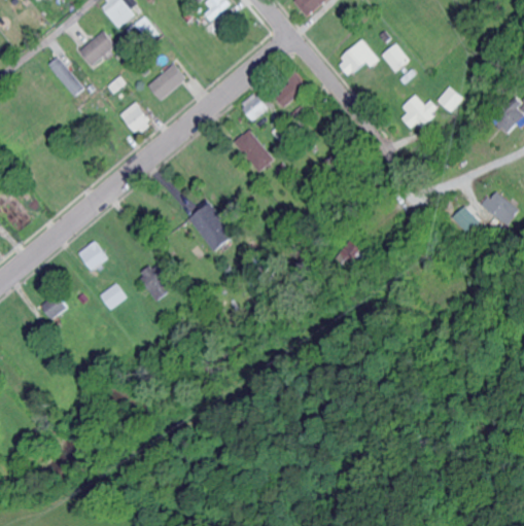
[(109,0),(100,7),(116,29),(133,15),(120,0),(109,0)]
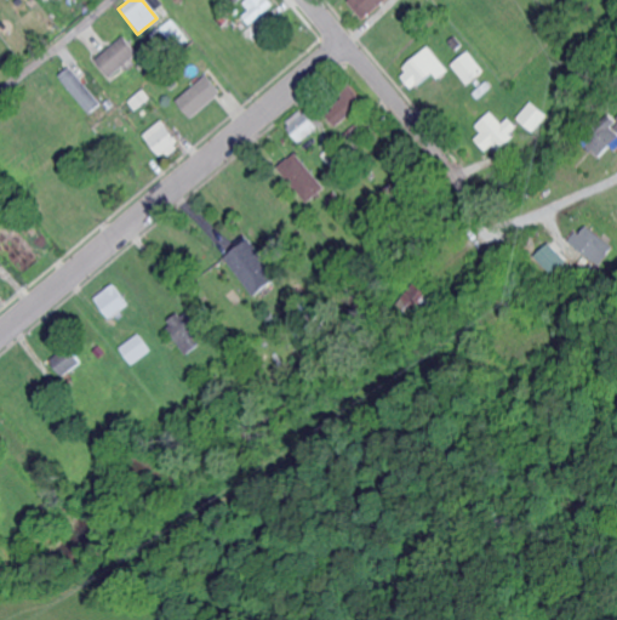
[(240,17),(247,27),(272,5),(267,0),(245,0),(240,4),(247,11),(240,17)]
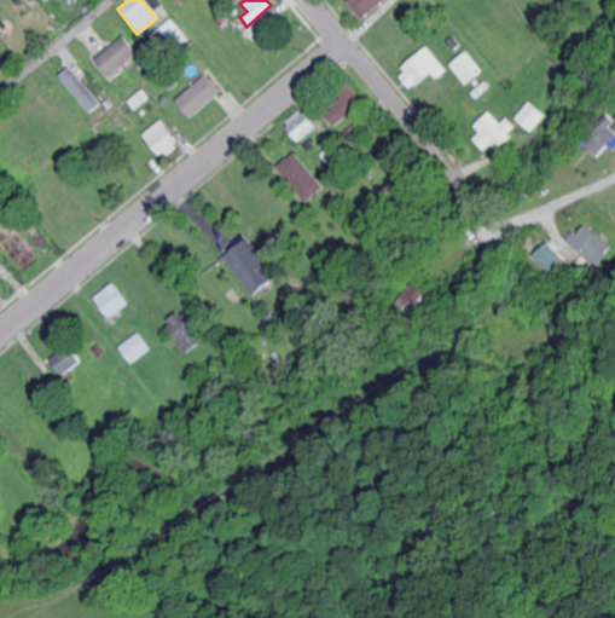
[(384,0),(343,0),(359,21),(384,0)]
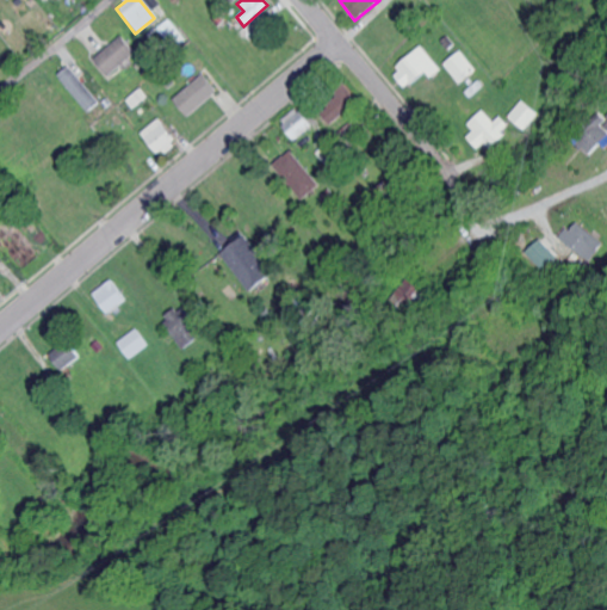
[(134,53),(118,36),(92,61),(106,78),(134,53)]
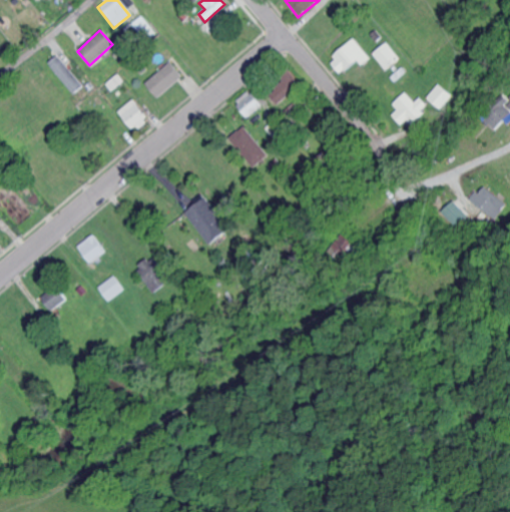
[(362,66),(371,58),(353,40),(329,62),(341,75),(357,60),(362,66)]
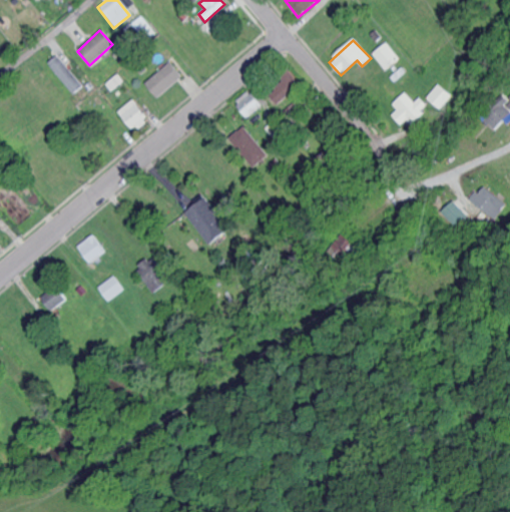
[(399,62),(388,43),(373,52),(384,71),(399,62)]
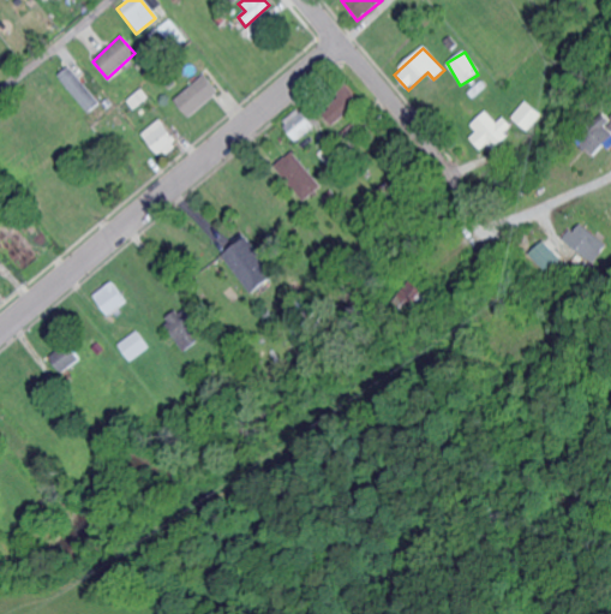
[(97,106),(70,66),(58,75),(85,114),(97,106)]
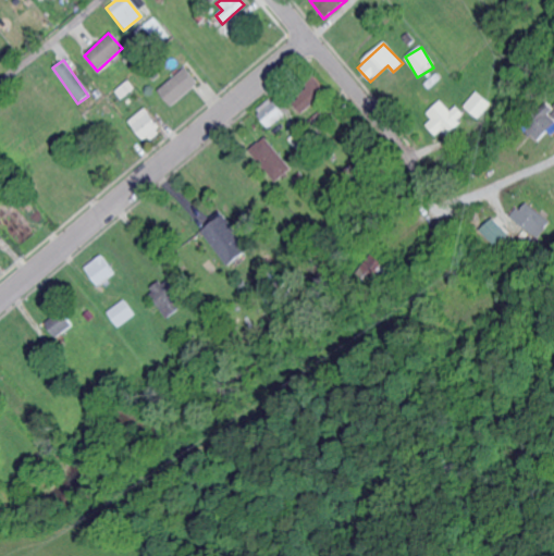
[(198,83),(184,68),(157,91),(171,108),(198,83)]
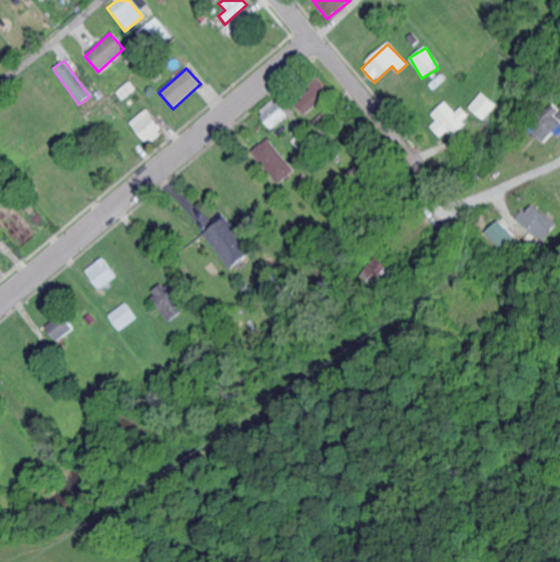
[(480,120),(493,105),(480,94),(467,108),(480,120)]
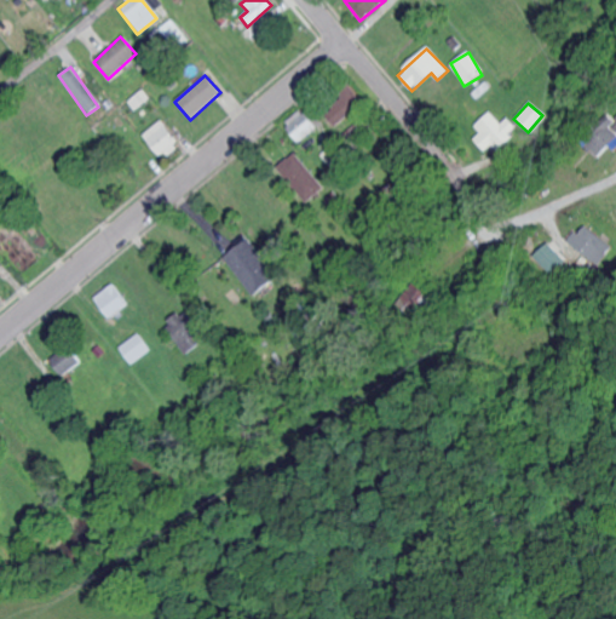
[(316,131),(305,113),(285,124),(294,142),(316,131)]
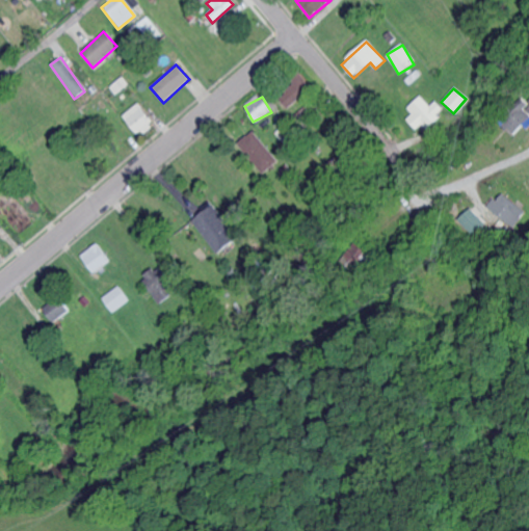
[(420,125),(424,129),(443,111),(433,102),(428,107),(418,97),(405,109),(412,116),(406,122),(415,130),(420,125)]
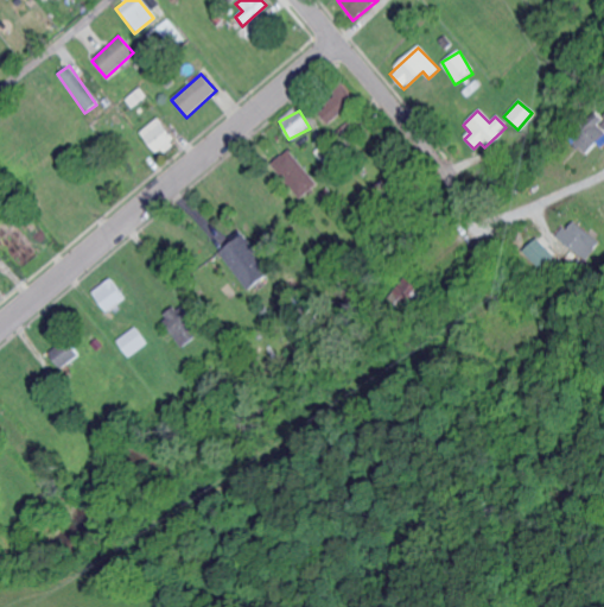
[(139,132),(157,156),(176,141),(158,118),(139,132)]
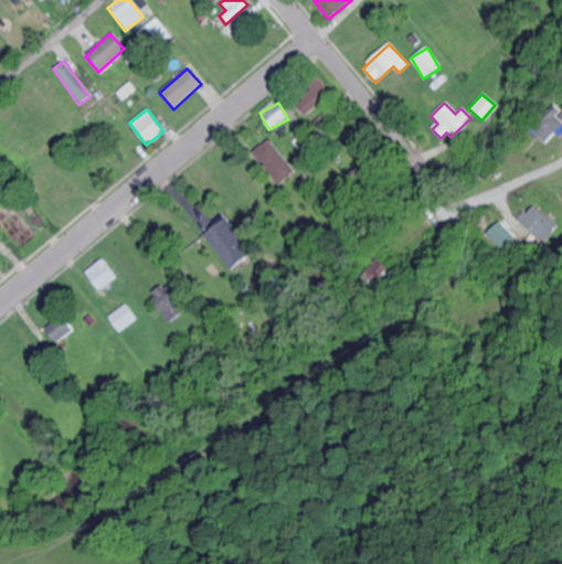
[(276,185),(293,174),(269,139),(253,150),(276,185)]
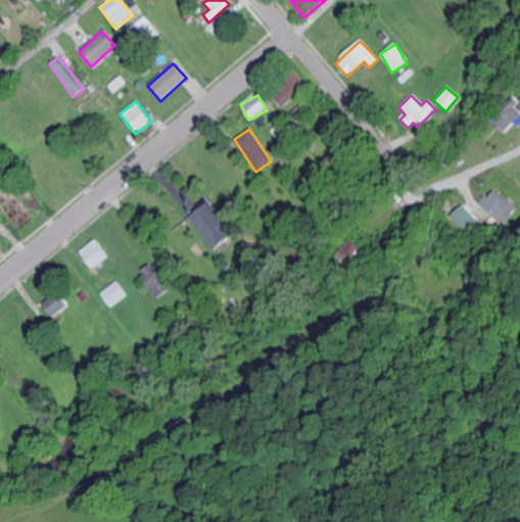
[(211,252),(233,237),(207,202),(187,217),(211,252)]
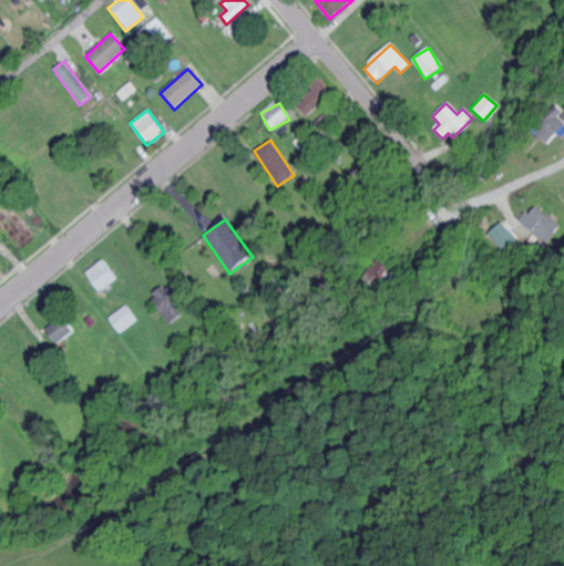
[(116,281),(105,260),(85,271),(98,292),(116,281)]
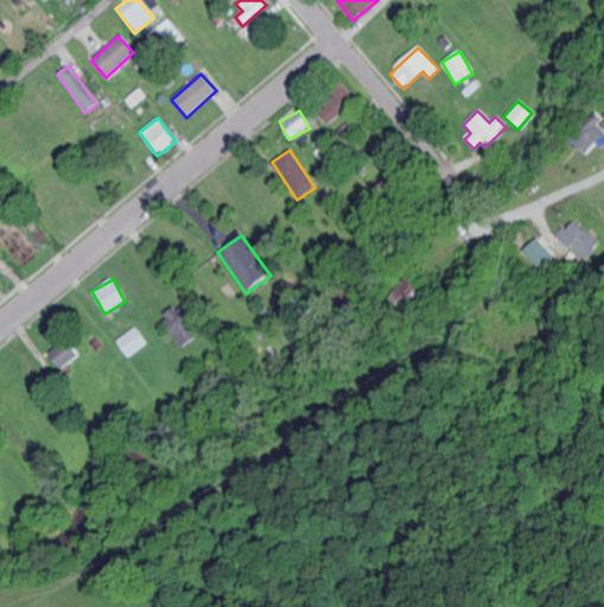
[(183,304),(160,316),(178,348),(199,336),(183,304)]
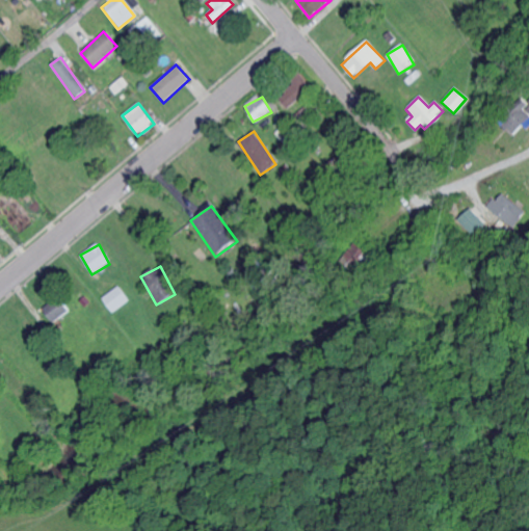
[(128,303),(120,287),(102,296),(110,313),(128,303)]
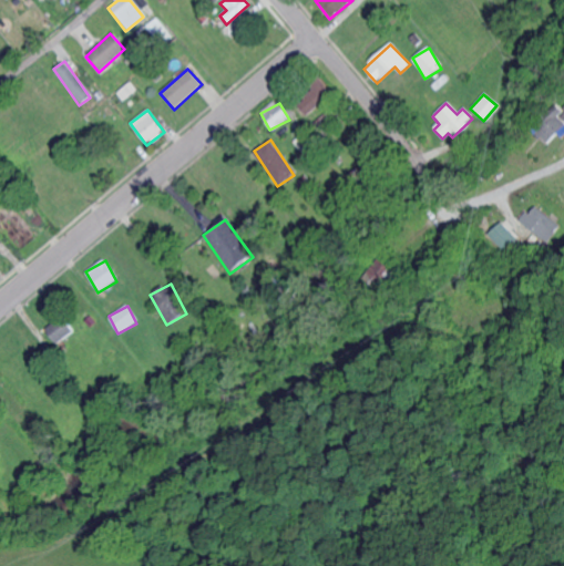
[(44,329),(55,346),(73,333),(62,317),(44,329)]
